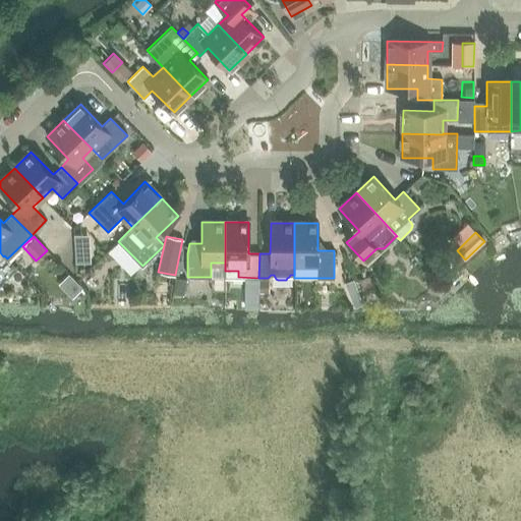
[(82,241),(73,242),(74,256),(83,255),(82,241)]
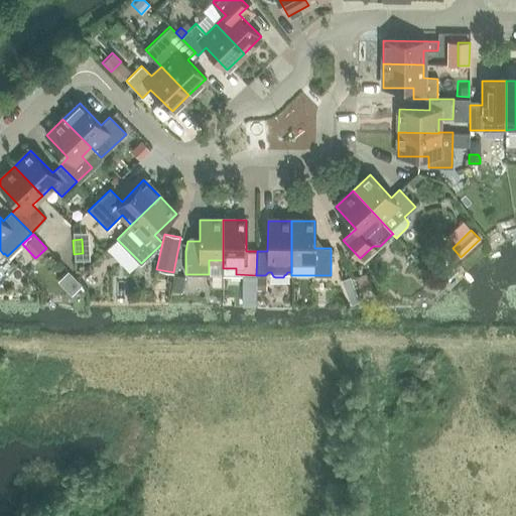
[(98,284),(109,275),(99,265),(89,274),(98,284)]
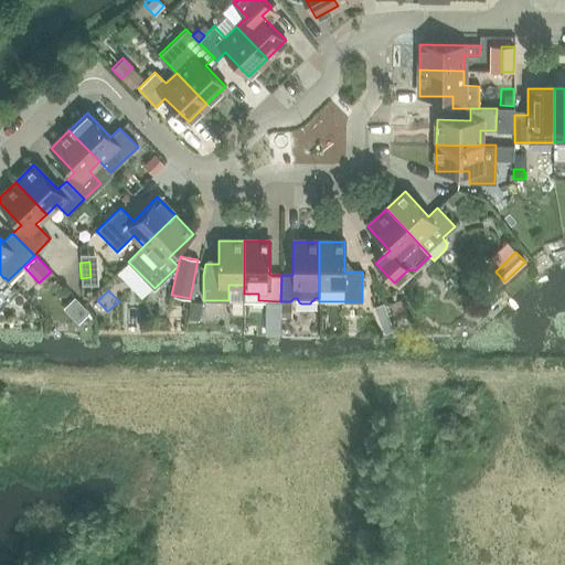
[(408,315),(402,299),(390,305),(396,319),(408,315)]
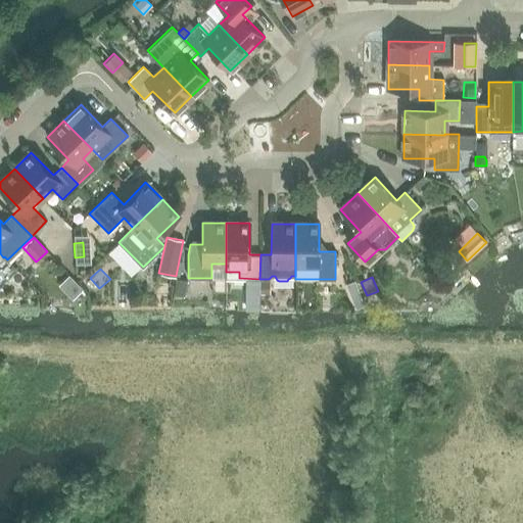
[(183,296),(187,281),(178,278),(174,293),(183,296)]
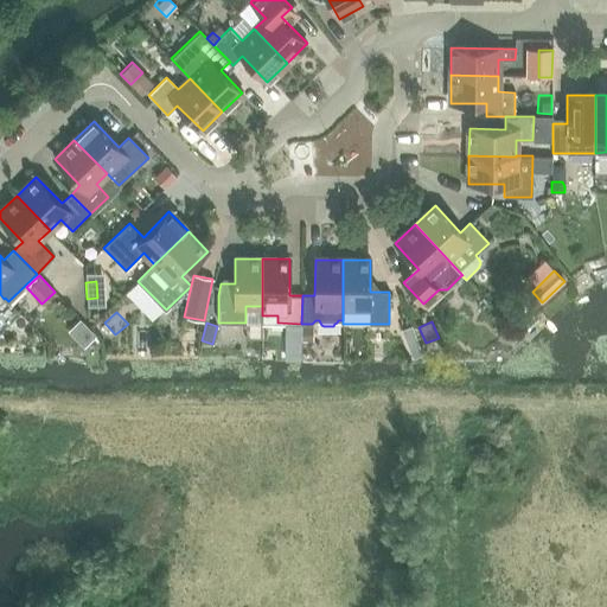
[(415,338),(410,325),(401,328),(407,342),(415,338)]
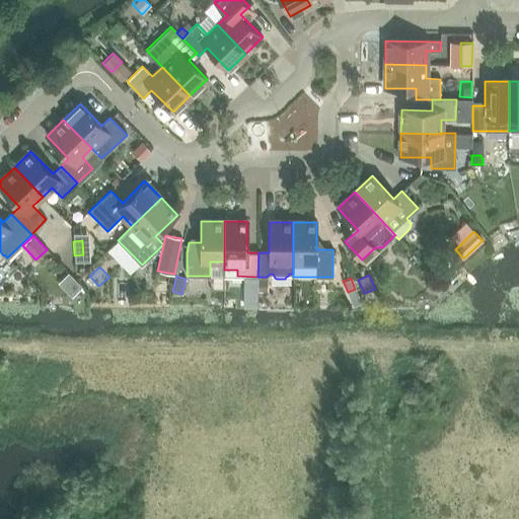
[(268,280),(257,280),(257,288),(257,291),(268,291),(268,280)]
